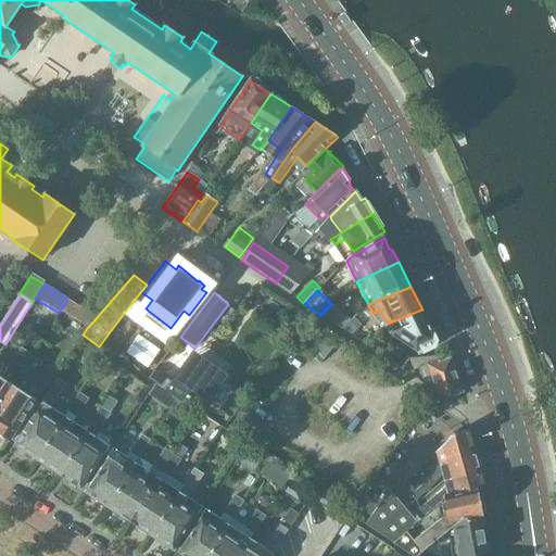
[(67,299),(60,311),(71,317),(78,305),(67,299)]
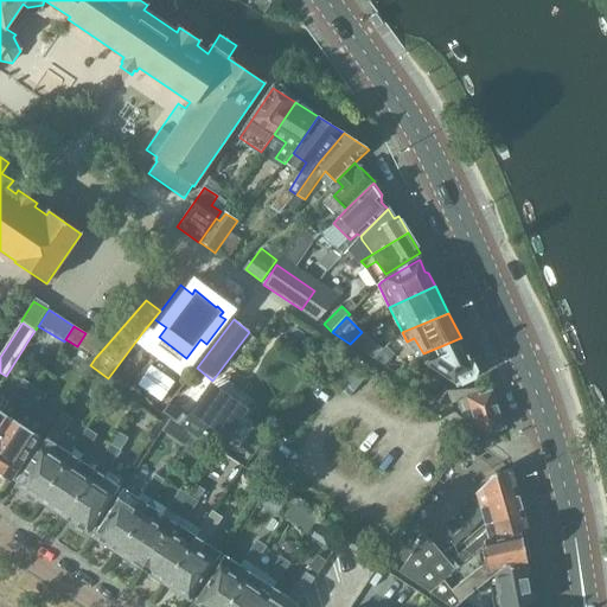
[(443,345),(447,353),(428,363),(452,382),(462,377),(465,382),(473,377),(477,371),(460,338),(443,345)]
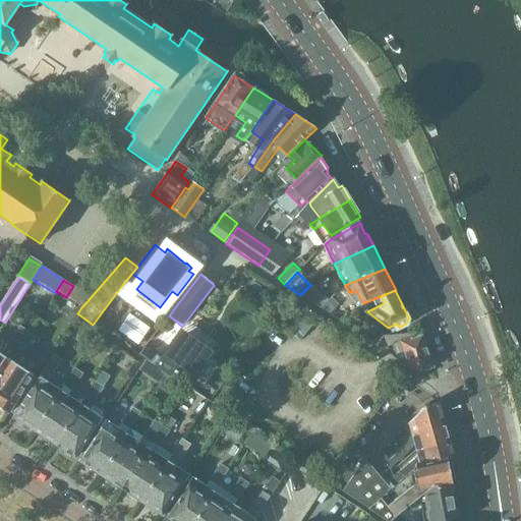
[(327,302),(321,308),(329,313),(333,308),(327,302)]
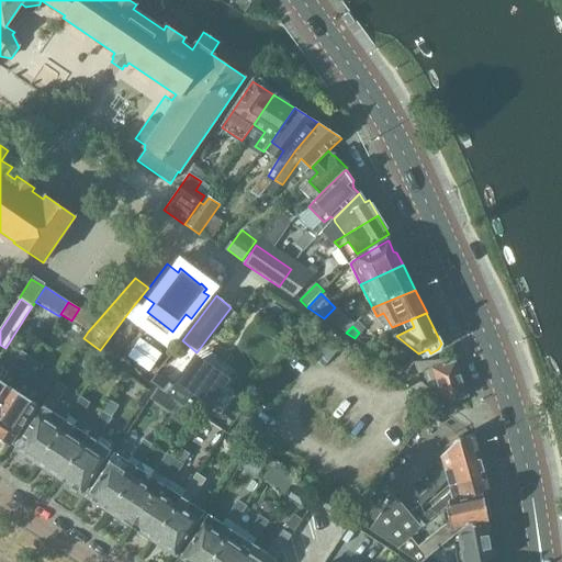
[(0,368),(0,407),(18,380),(20,381),(30,366),(33,359),(23,353),(17,364),(13,362),(7,372),(0,368)]
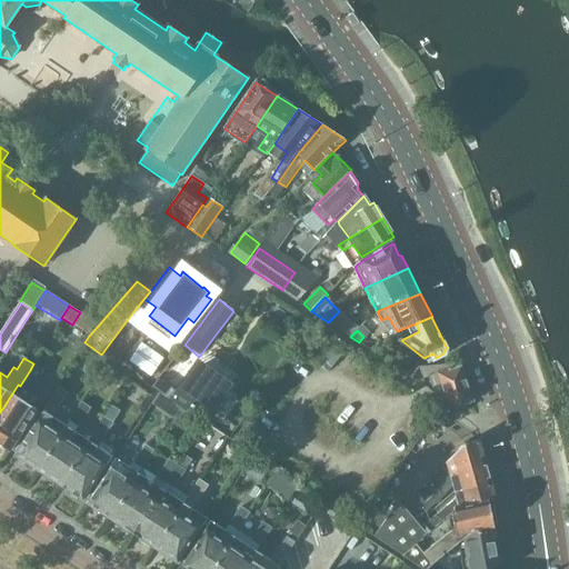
[(401,371),(411,378),(418,367),(408,360),(401,371)]
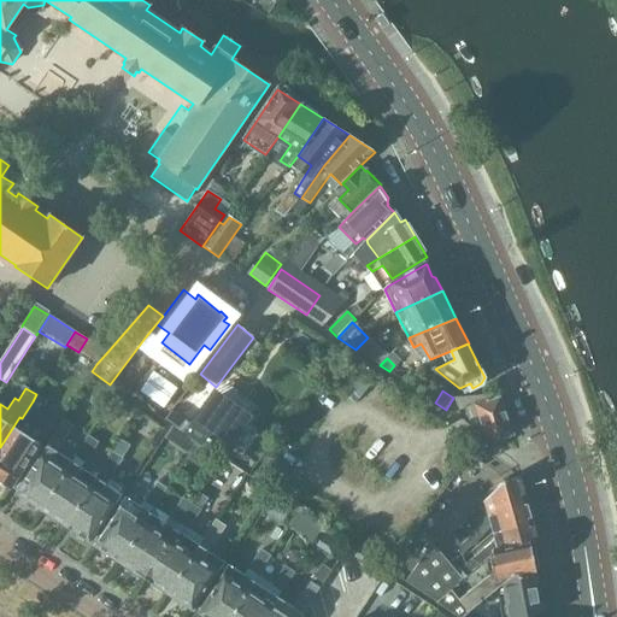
[(37,394),(33,401),(22,418),(19,417),(0,447),(0,485),(5,488),(11,488),(12,488),(54,423),(40,413),(48,401),(37,394)]
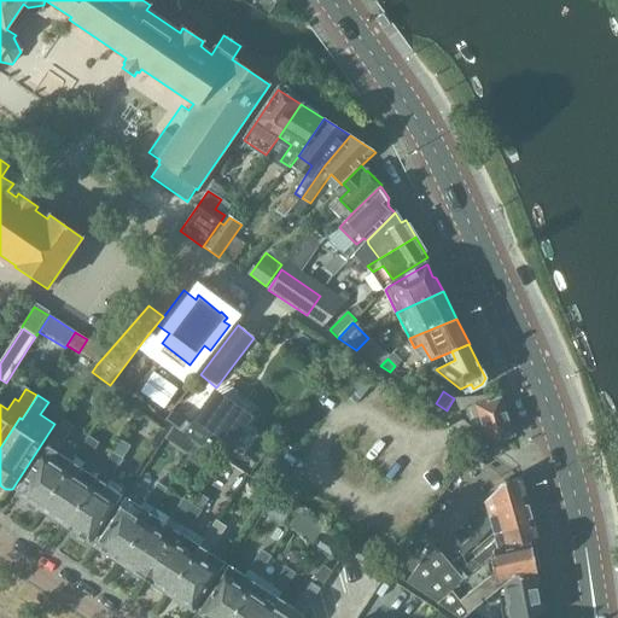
[(217,444),(228,452),(254,417),(252,415),(250,418),(220,396),(197,429),(191,424),(184,433),(211,453),(217,444)]
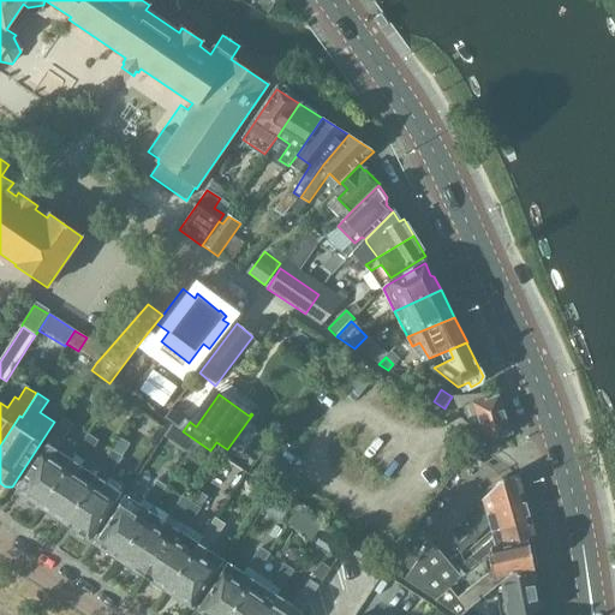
[(469,424),(494,441),(512,435),(497,395),(490,398),(489,394),(452,396),(458,410),(461,408),(469,424)]
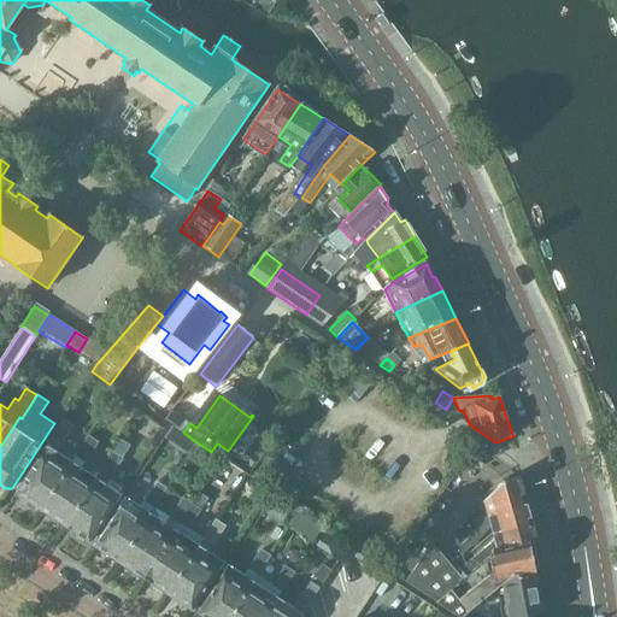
[(41,509),(71,463),(75,458),(74,458),(75,457),(59,446),(71,427),(63,421),(17,492),(18,493),(17,493),(25,498),(27,499),(28,503),(36,509),(41,507),(41,509)]
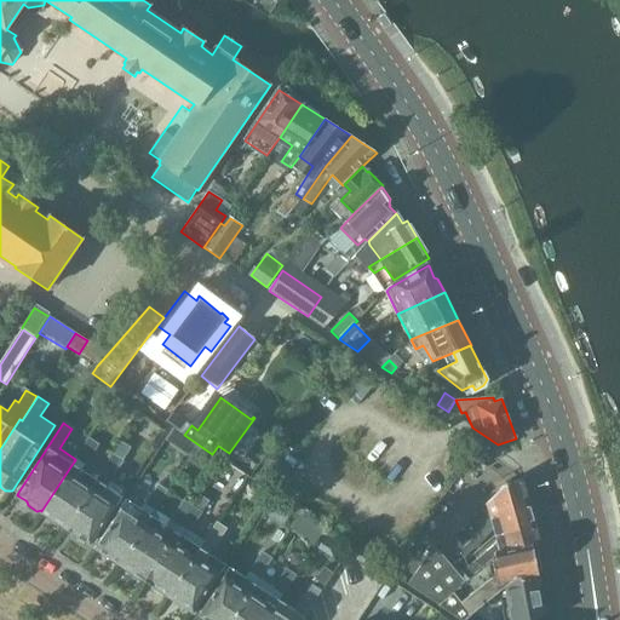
[(74,460),(75,460),(84,466),(97,447),(87,440),(75,459),(74,460)]
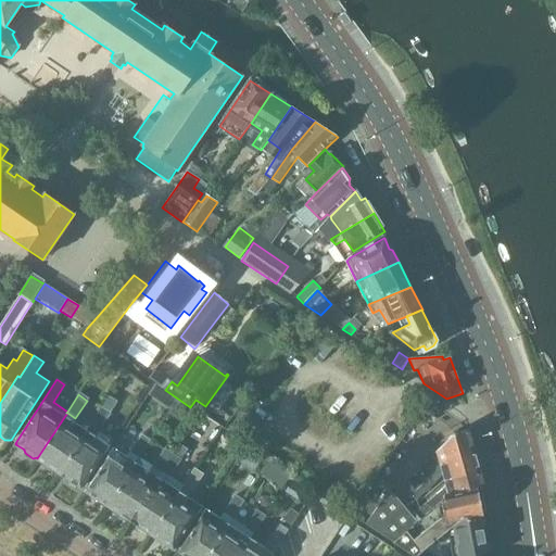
[(87,431),(60,472),(60,474),(67,478),(68,478),(70,482),(77,488),(80,487),(83,488),(109,446),(97,438),(111,416),(101,409),(87,431)]
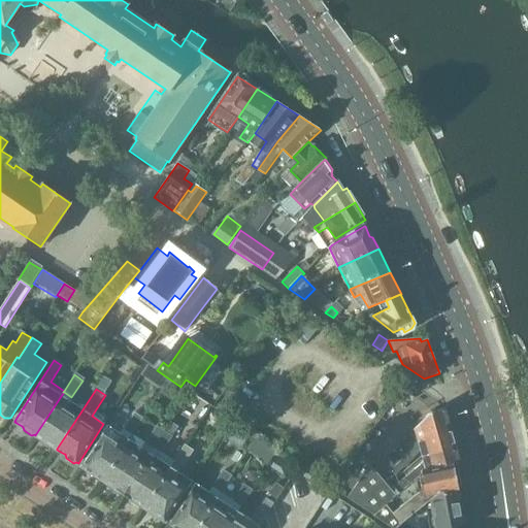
[(56,448),(57,449),(83,409),(61,396),(35,435),(36,435),(42,440),(43,439),(44,440),(44,444),(52,449),(56,449),(56,448)]
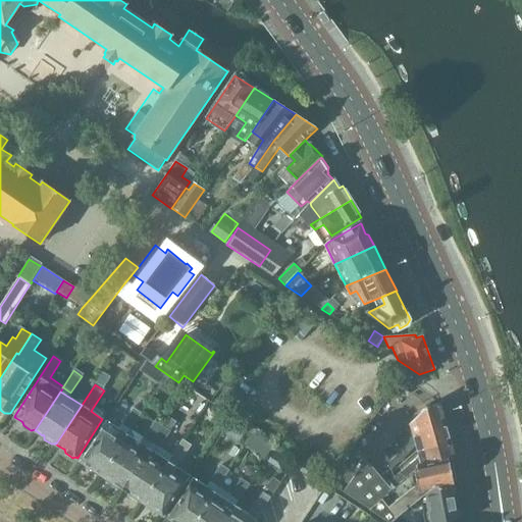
[(388,445),(383,451),(388,462),(398,457),(401,454),(402,455),(405,452),(401,449),(413,437),(446,425),(439,404),(426,408),(409,425),(410,430),(400,433),(393,441),(400,448),(397,452),(388,445)]
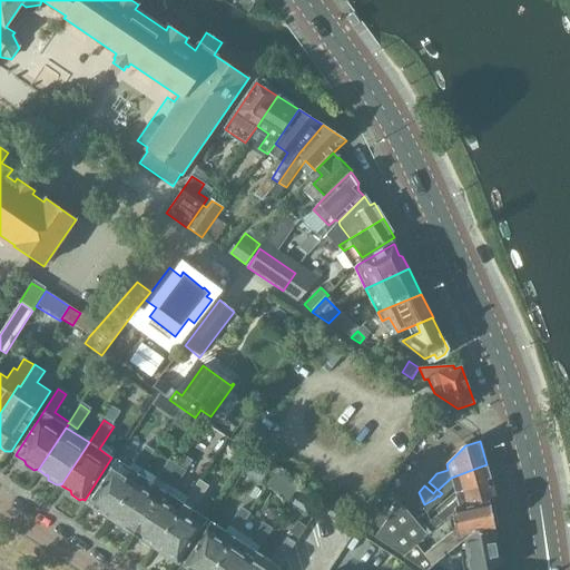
[(139,475),(154,452),(146,446),(130,470),(116,460),(87,504),(110,520),(139,475)]
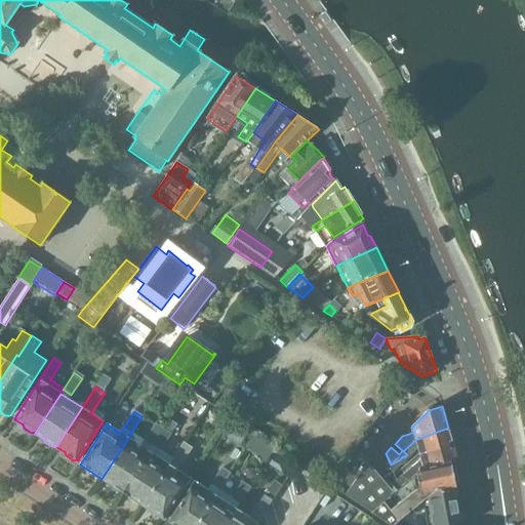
[(149,451),(163,430),(155,425),(140,446),(128,438),(102,479),(122,492),(149,451)]
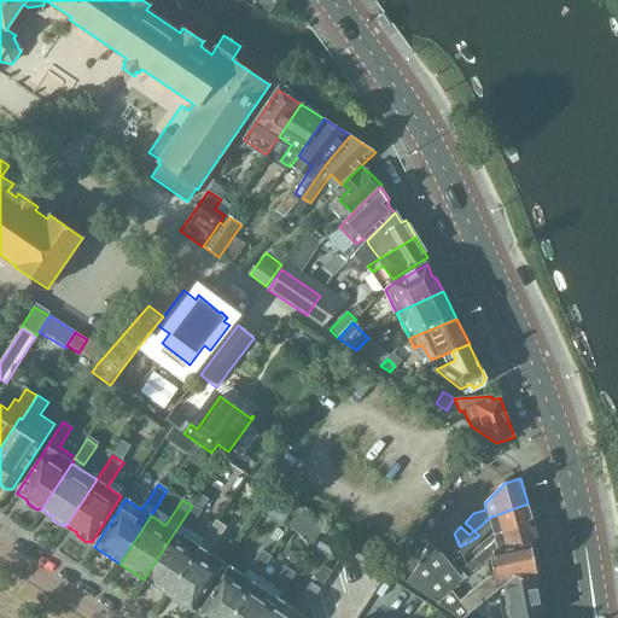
[(471,541),(460,547),(464,555),(491,529),(494,535),(534,523),(528,503),(489,518),(474,531),(479,535),(476,538),(474,537),(471,541)]
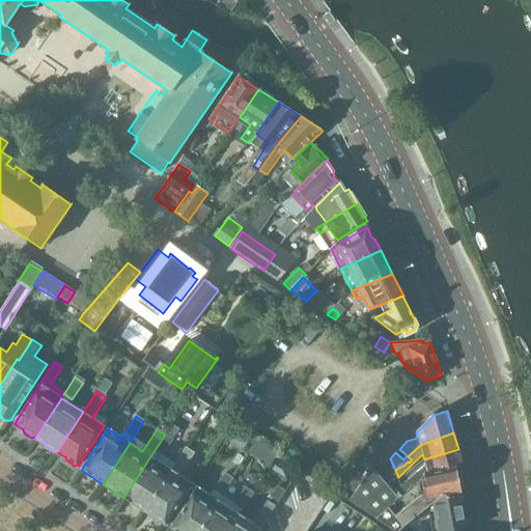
[(150,456),(123,498),(144,511),(171,471),(175,465),(162,455),(172,440),(165,435),(150,456)]
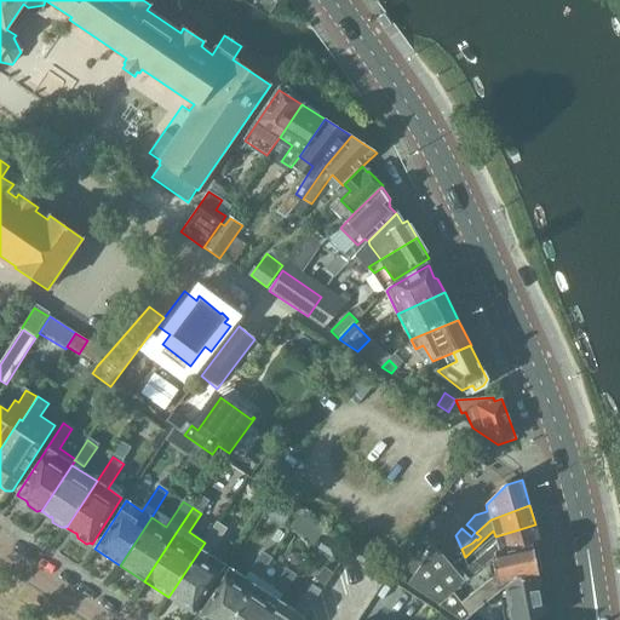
[(205,543),(168,597),(194,614),(225,566),(210,556),(227,530),(217,524),(205,543)]
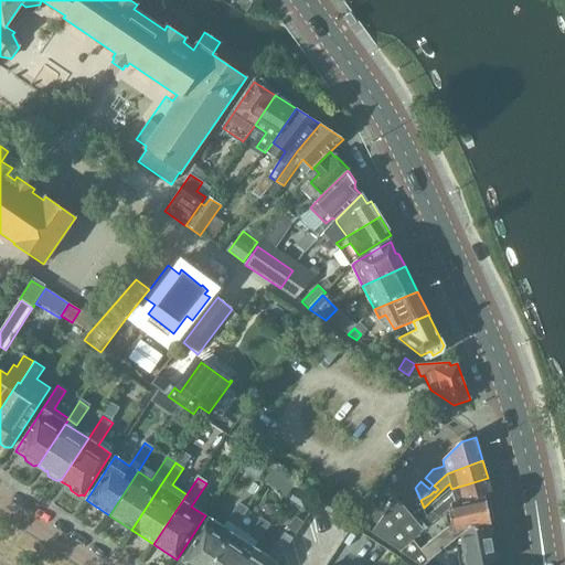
[(452,494),(426,518),(430,524),(430,525),(452,509),(451,505),(486,499),(493,497),(488,478),(451,489),(452,494)]
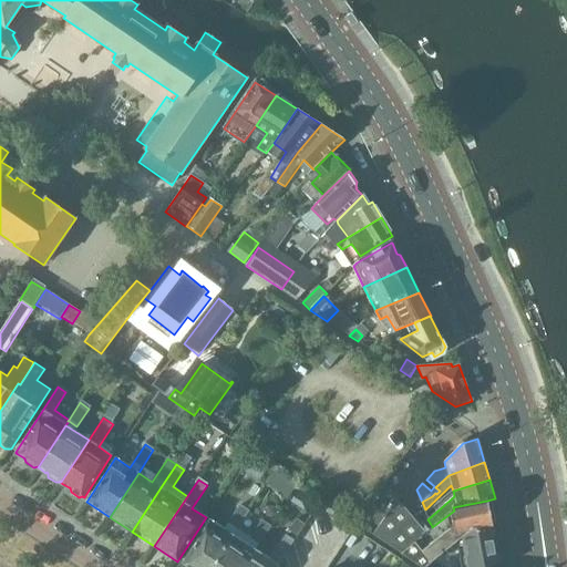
[(398,500),(373,535),(421,566),(424,566),(431,562),(455,542),(464,535),(475,529),(492,525),(487,501),(453,507),(454,511),(432,527),(426,533),(398,500)]
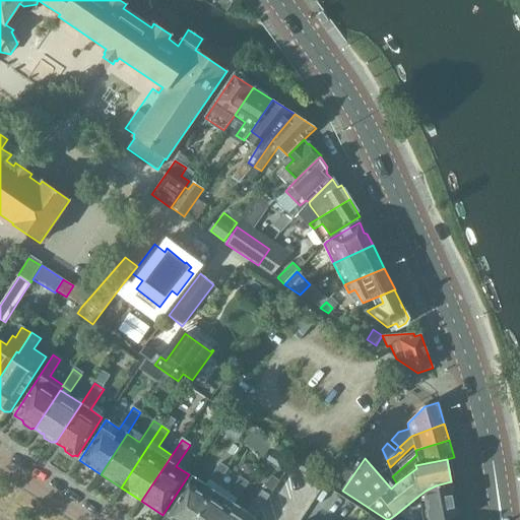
[(193,519),(213,491),(228,469),(217,463),(203,484),(192,476),(167,515),(169,516),(170,519),(193,519)]
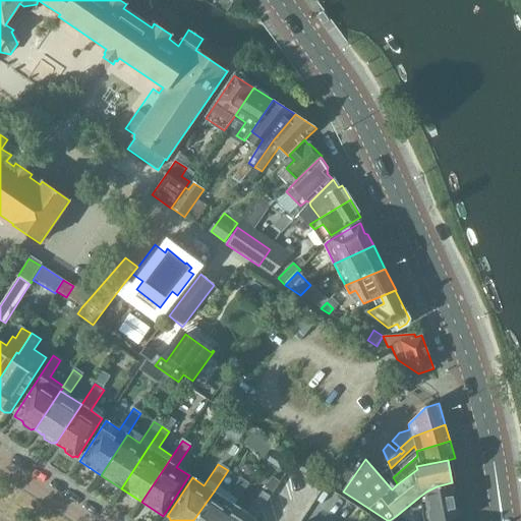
[(237,484),(244,489),(248,483),(241,478),(237,484)]
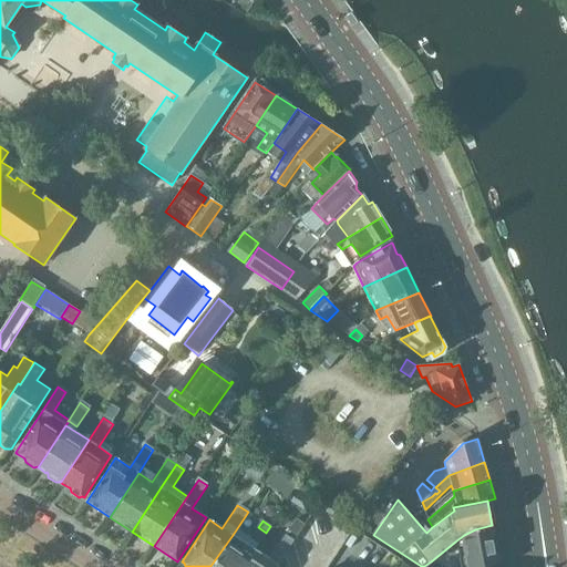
[(464,535),(455,542),(460,566),(498,566),(492,525),(475,529),(464,535)]
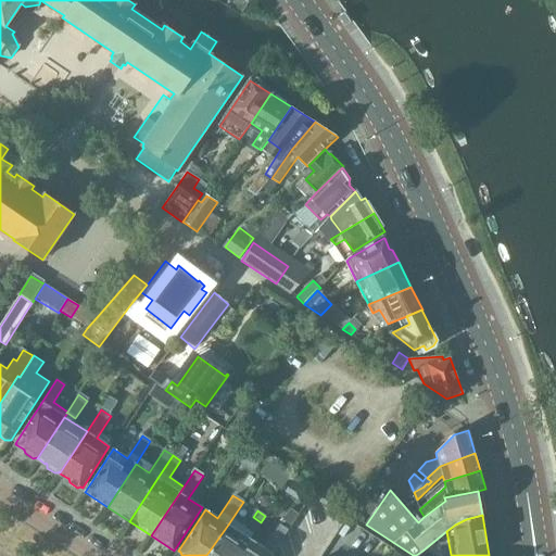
[(231,518),(228,525),(206,555),(239,555),(250,539),(261,522),(253,517),(245,528),(231,518)]
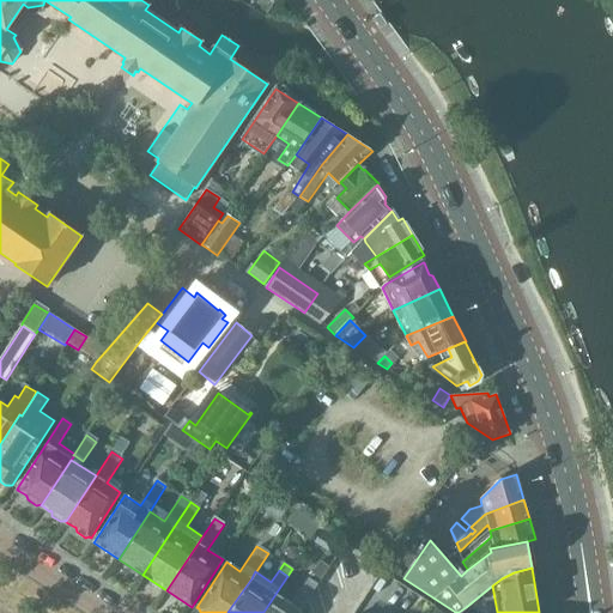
[(275,594),(263,612),(299,612),(319,587),(309,580),(292,605),(275,594)]
